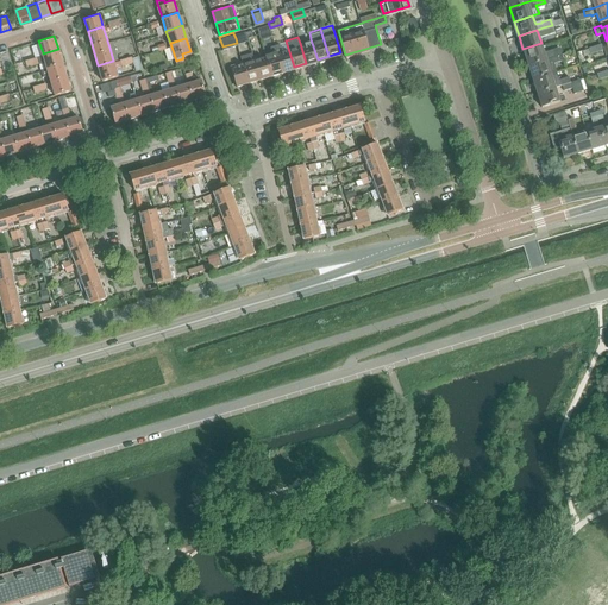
[(300,43),(306,63),(318,60),(311,39),(300,43)]
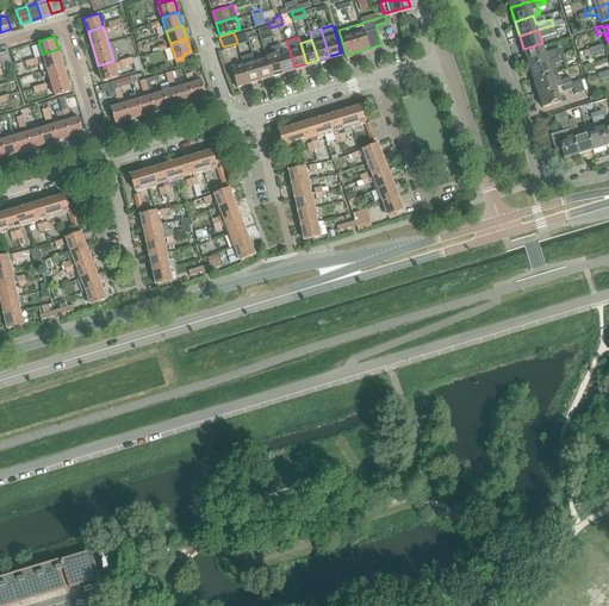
[(294,67),(286,41),(275,43),(283,70),(294,67)]
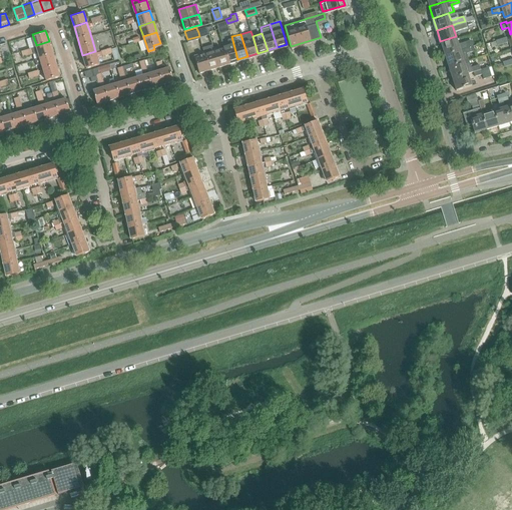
[(237,59),(231,36),(227,38),(228,43),(223,45),(228,62),(237,59)]
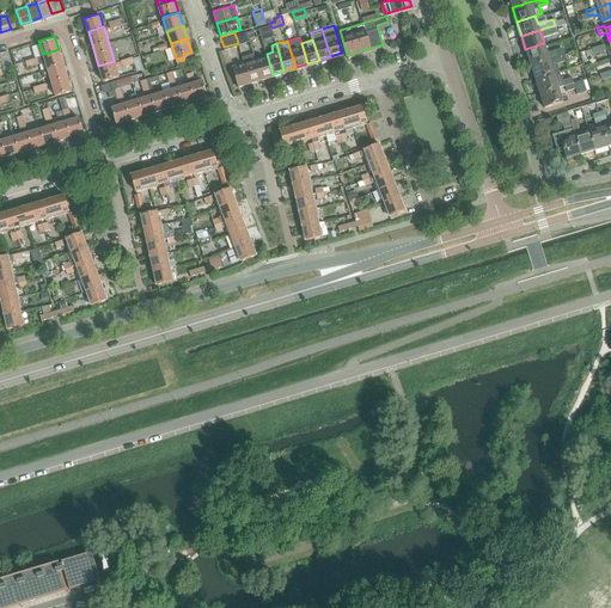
[(563,53),(561,45),(547,50),(544,43),(525,49),(530,63),(549,57),(563,53)]
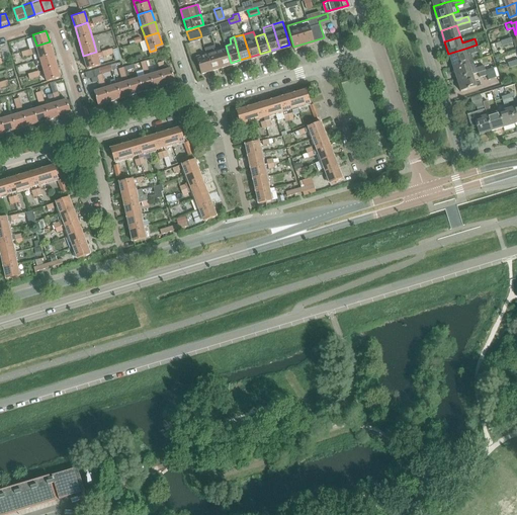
[(36,46),(36,45),(31,47),(26,48),(27,53),(32,51),(32,52),(37,50),(39,57),(53,53),(50,41),(36,46)]
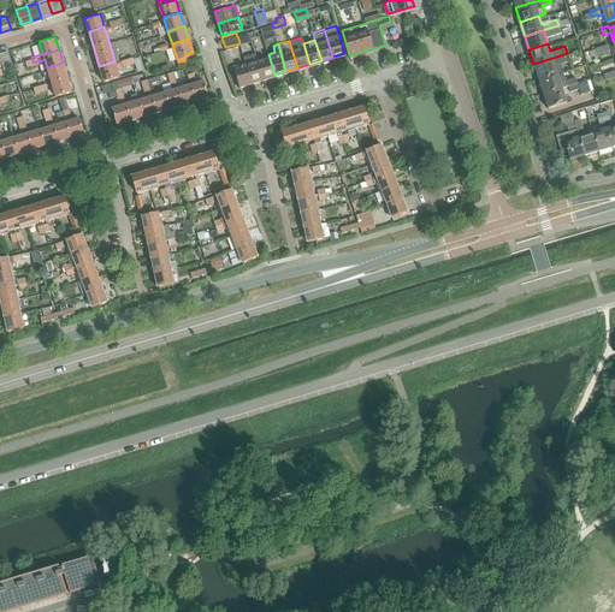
[(243,55),(244,60),(250,81),(262,78),(256,58),(254,52),(243,55)]
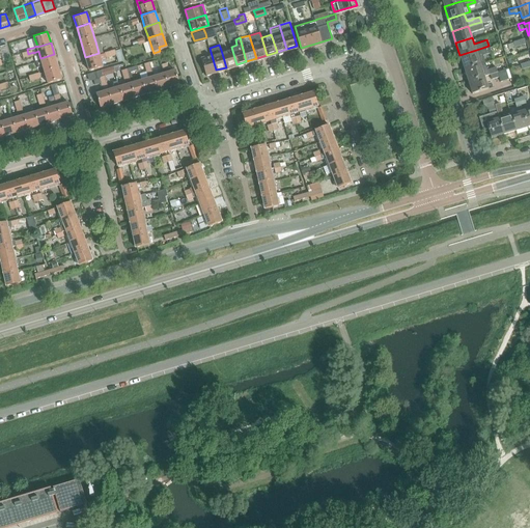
[(489,46),(476,50),(459,55),(464,66),(484,60),(482,53),(491,50),(489,46)]
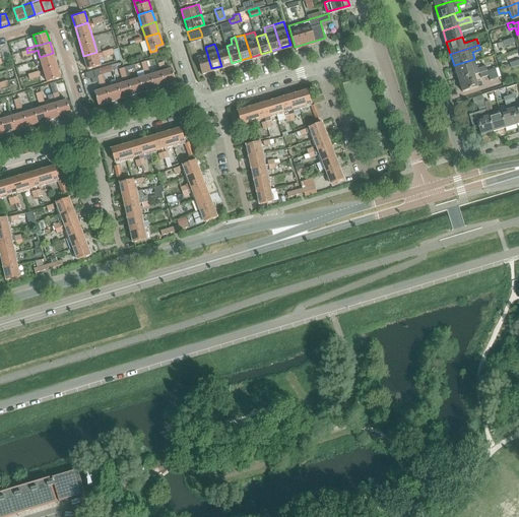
[(118,46),(113,48),(116,58),(121,57),(118,46)]
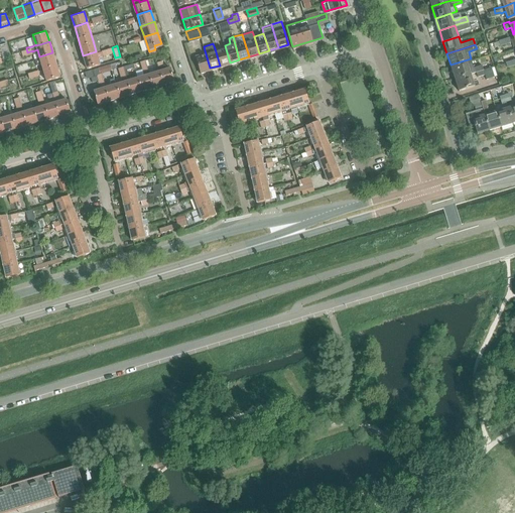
[(215,48),(220,66),(230,62),(225,45),(215,48)]
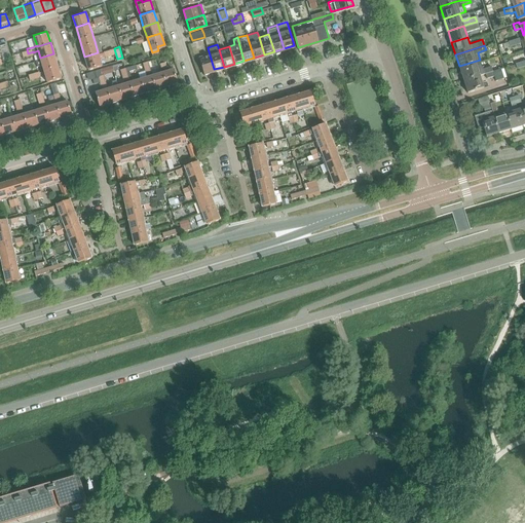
[(98,52),(84,57),(88,68),(101,64),(101,63),(99,57),(109,53),(108,48),(103,50),(103,51),(98,52)]
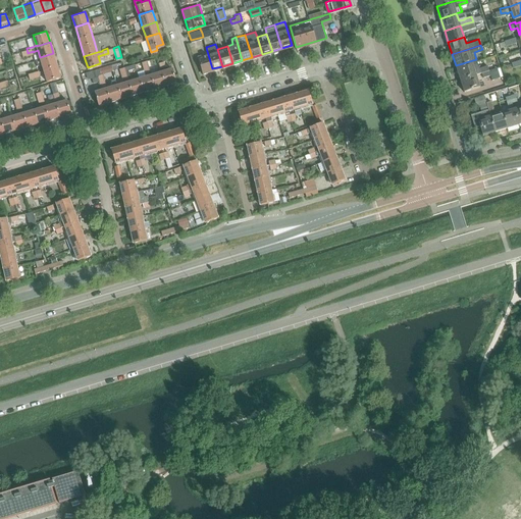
[(212,68),(207,51),(197,54),(202,71),(212,68)]
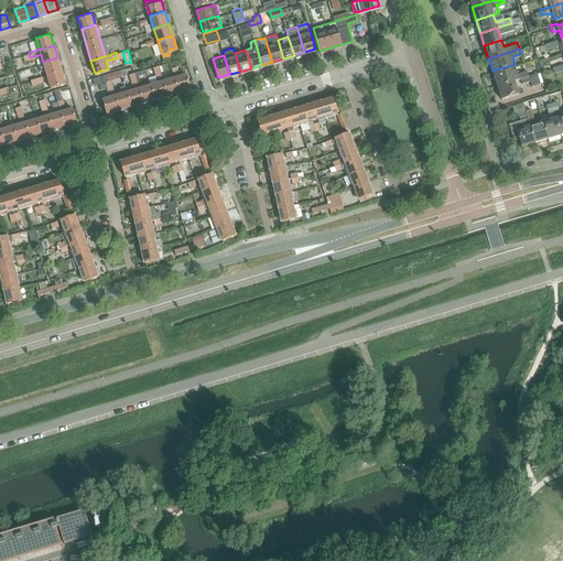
[(45,67),(46,74),(61,69),(57,57),(43,62),(38,63),(40,68),(45,67)]
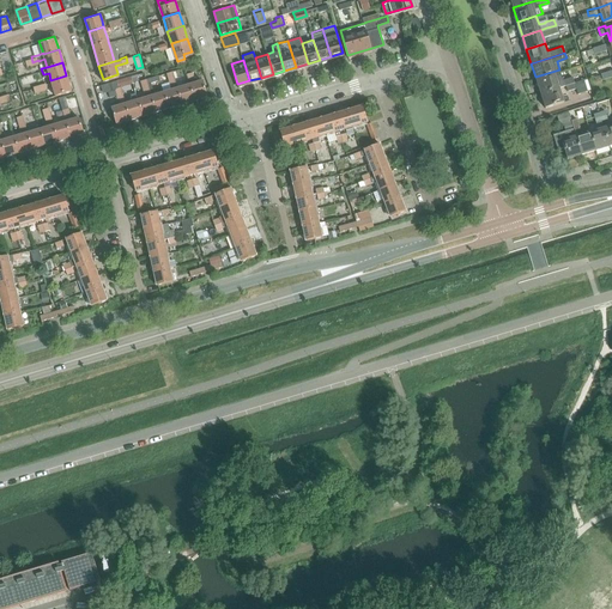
[(22,75),(37,69),(35,64),(19,69),(22,75)]
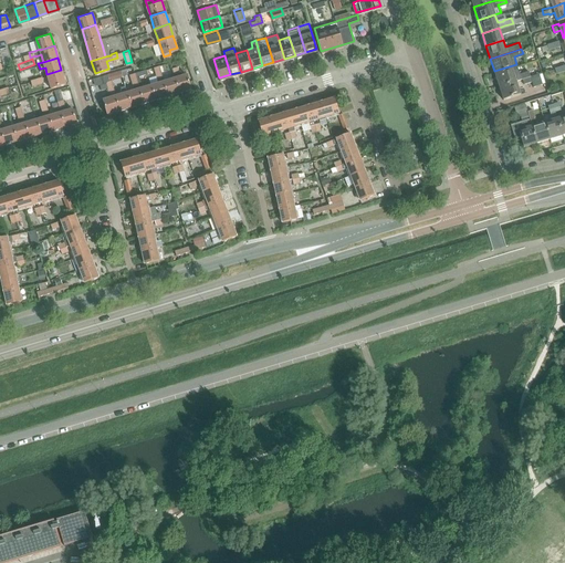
[(519,72),(516,64),(494,71),(498,84),(515,79),(521,76),(535,72),(534,69),(529,70),(527,69),(519,72)]
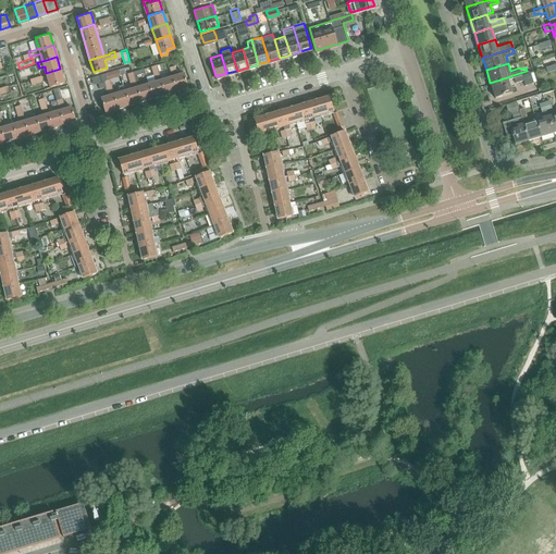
[(118,66),(106,71),(108,76),(120,73),(118,68),(118,66)]
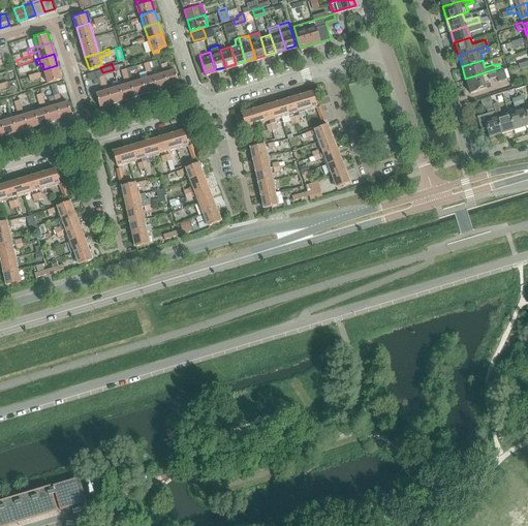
[(43,69),(48,81),(60,76),(57,65),(43,69)]
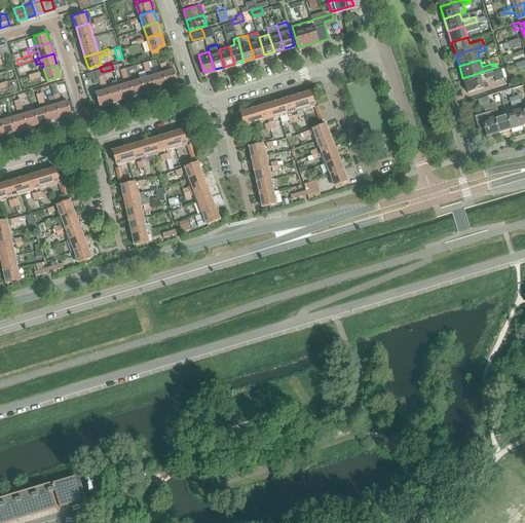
[(157,72),(151,74),(154,87),(166,83),(162,71),(160,66),(156,68),(157,72)]
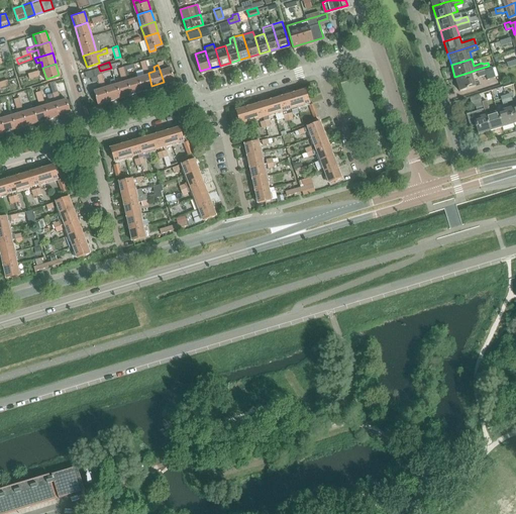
[(160,70),(164,82),(174,79),(171,66),(160,70)]
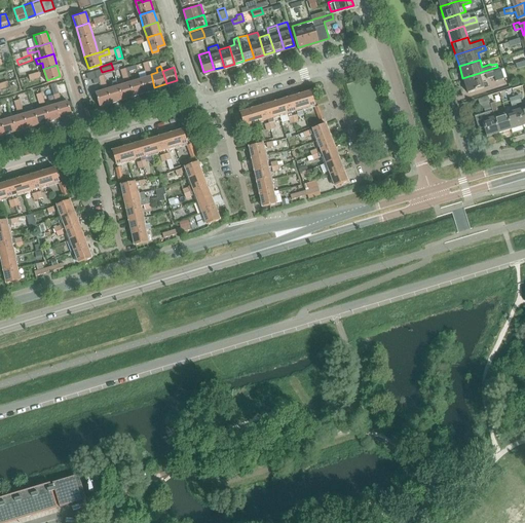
[(495,78),(503,76),(500,67),(497,68),(497,67),(484,71),(486,76),(493,73),(495,78)]
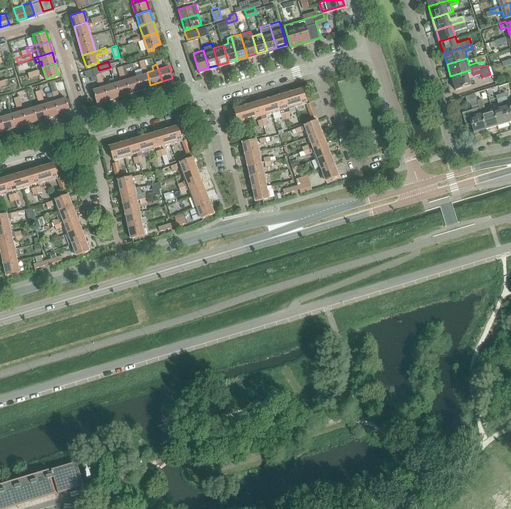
[(470,83),(466,71),(450,76),(454,88),(470,83)]
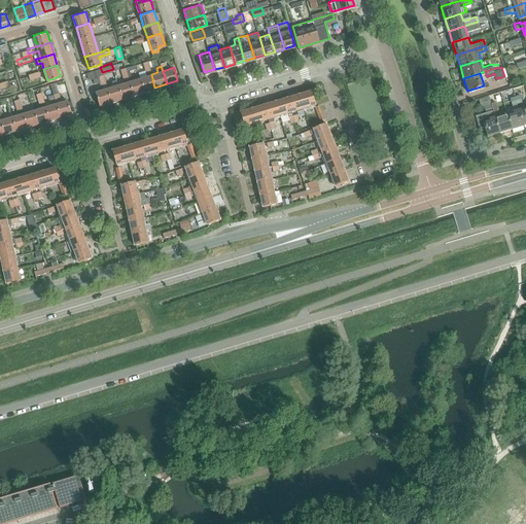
[(140,77),(144,91),(154,88),(151,74),(140,77)]
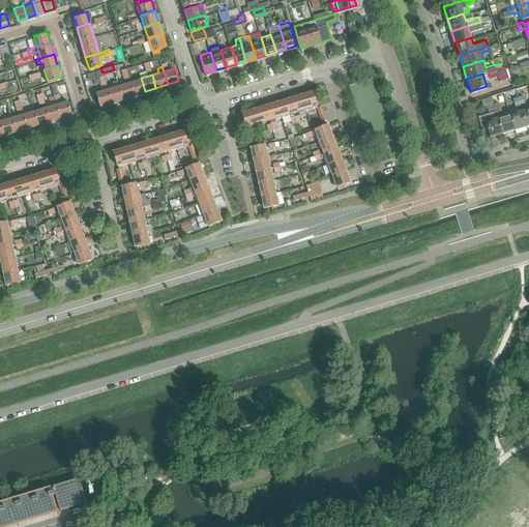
[(130,76),(129,77),(128,77),(129,81),(134,94),(145,91),(141,78),(133,81),(130,76)]
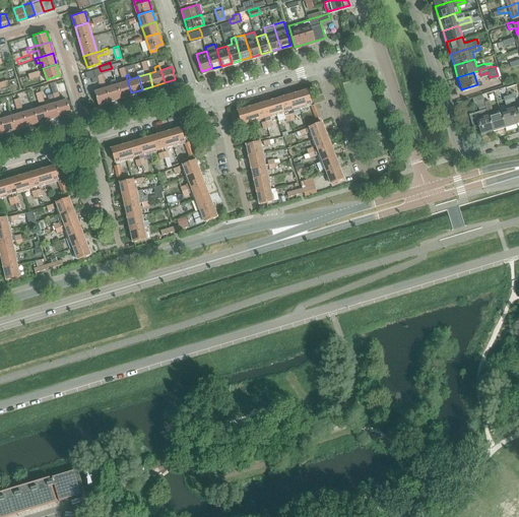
[(131,92),(127,79),(126,75),(122,76),(123,81),(116,83),(120,97),(131,92)]
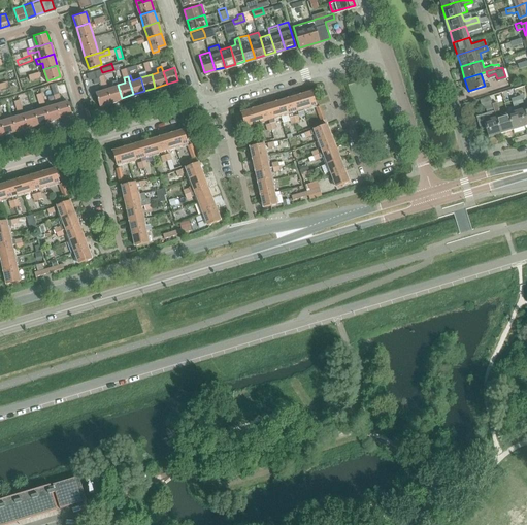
[(107,88),(111,101),(122,98),(118,85),(118,81),(111,83),(112,86),(107,88)]
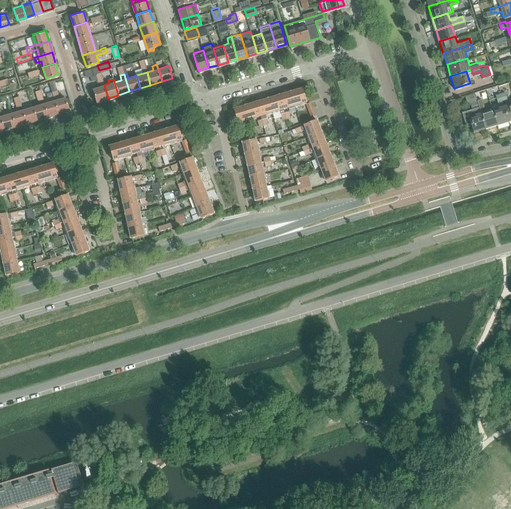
[(96,101),(108,98),(104,85),(92,88),(96,101)]
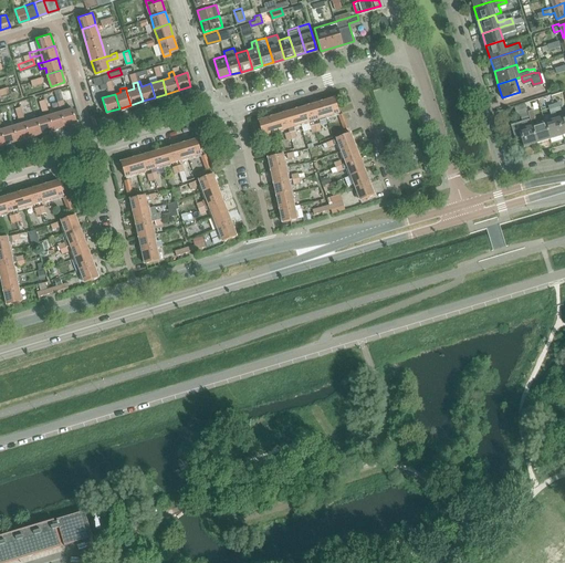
[(321,100),(325,114),(338,111),(334,95),(321,100)]
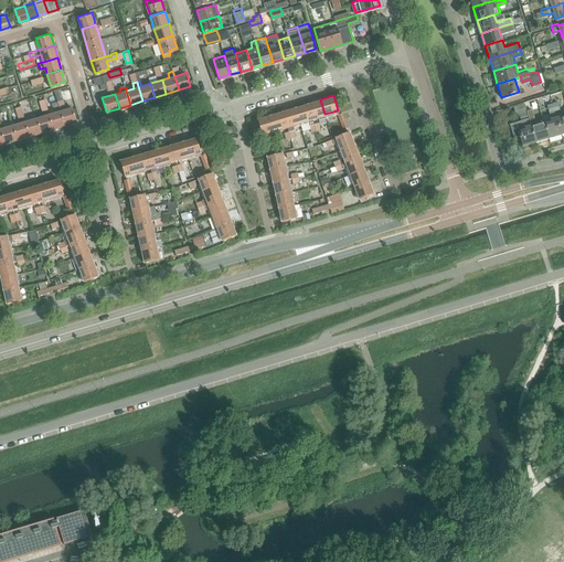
[(59,105),(64,124),(76,120),(72,106),(65,108),(62,97),(56,99),(59,105)]
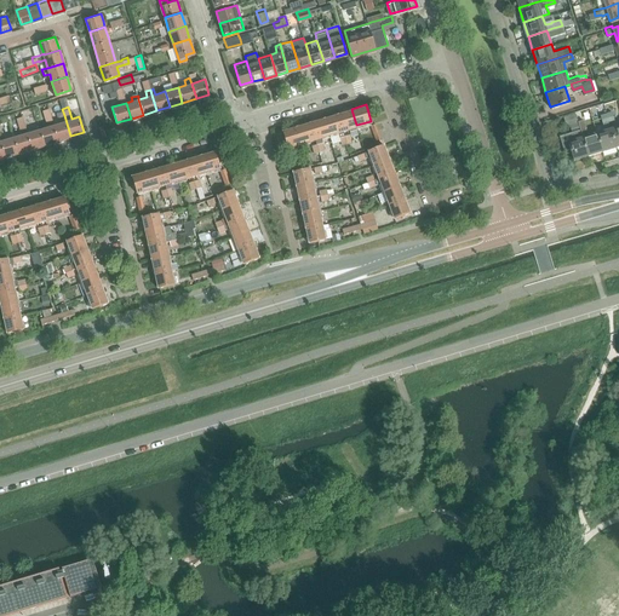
[(351,109),(337,113),(342,130),(356,125),(351,109)]
